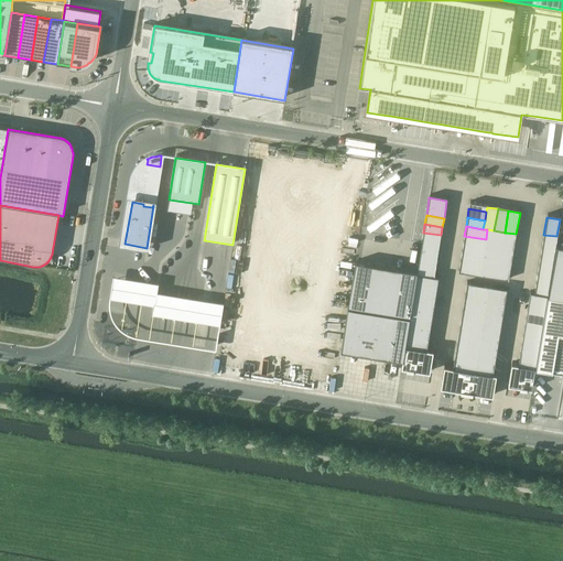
[(487,229),(486,239),(515,244),(516,234),(505,233),(494,230),(487,229)]
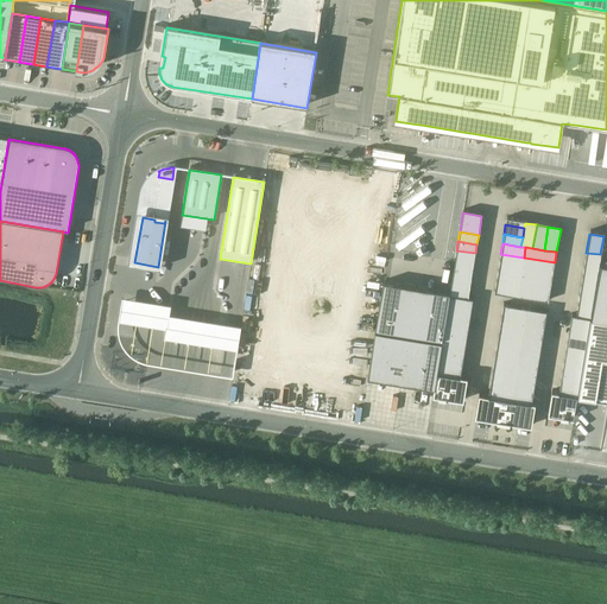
[(456,250),(455,260),(474,262),(475,253),(456,250)]
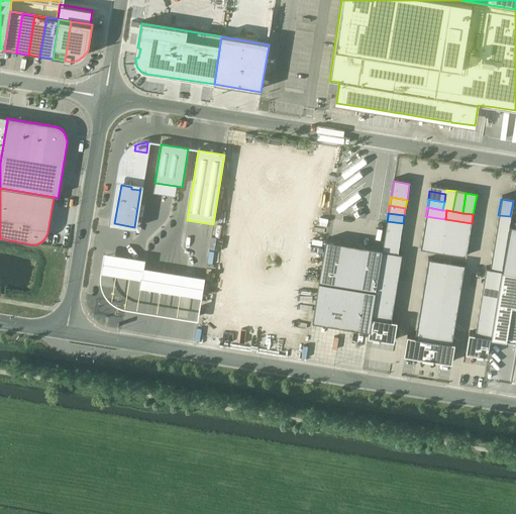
[(498,215),(497,222),(509,224),(510,216),(498,215)]
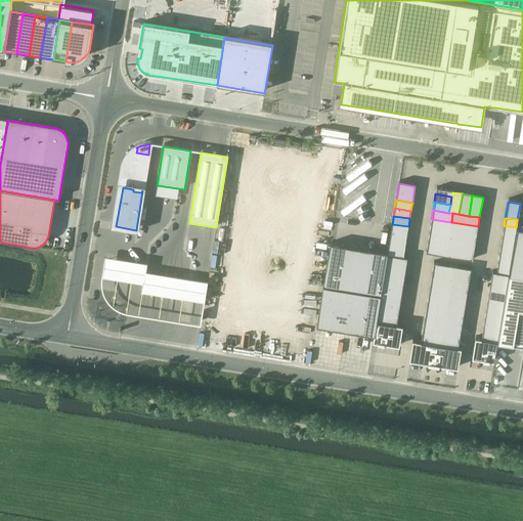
[(431,219),(430,227),(450,231),(451,222),(431,219)]
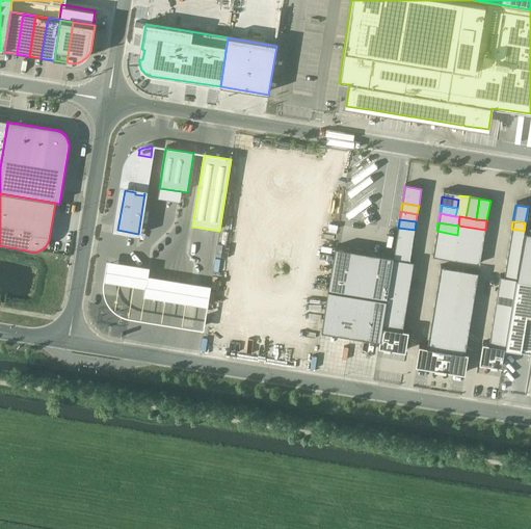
[(458,226),(457,235),(483,239),(485,230),(458,226)]
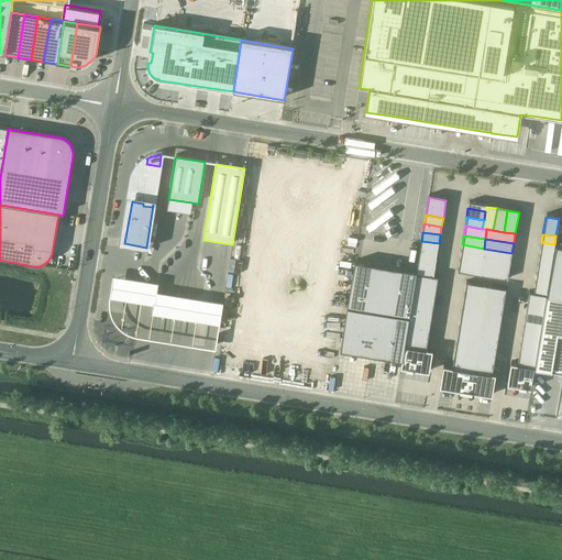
[(421,241),(420,250),(437,252),(439,243),(421,241)]
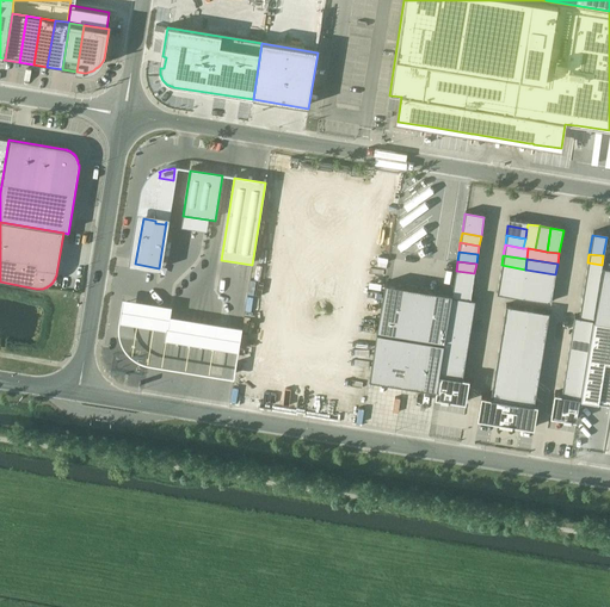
[(587,262),(586,272),(601,274),(602,265),(587,262)]
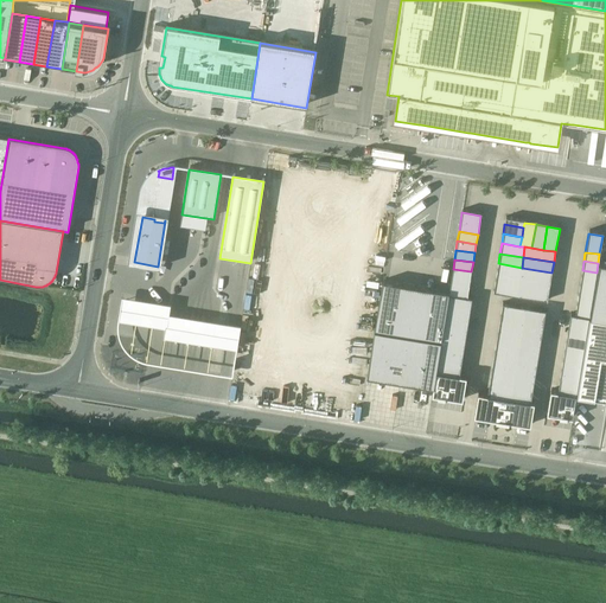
[(498,263),(496,274),(520,277),(522,268),(498,263)]
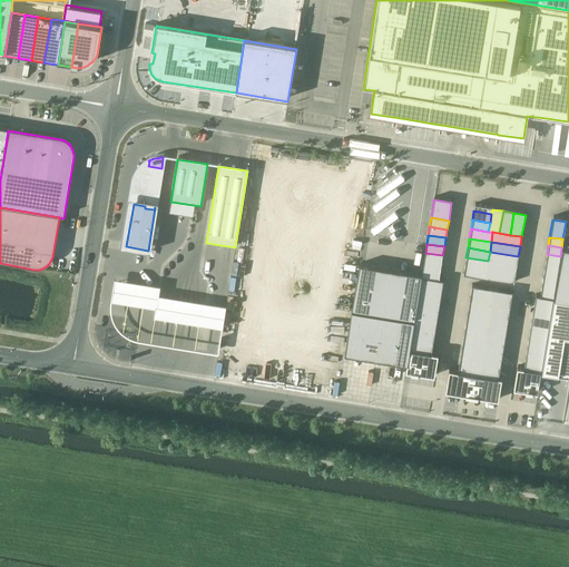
[(568,250),(562,250),(553,301),(568,303),(568,250)]
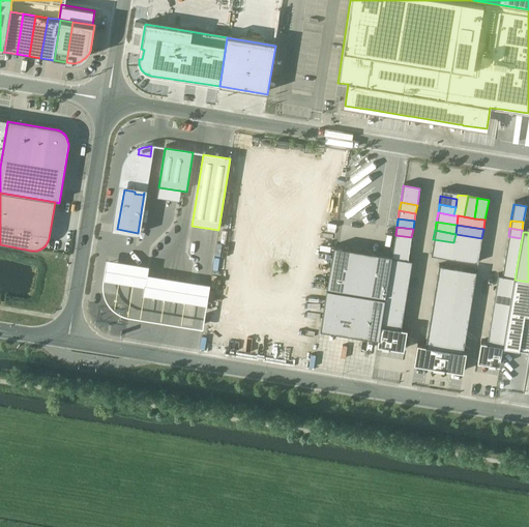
[(456,234),(453,242),(480,246),(481,238),(456,234)]
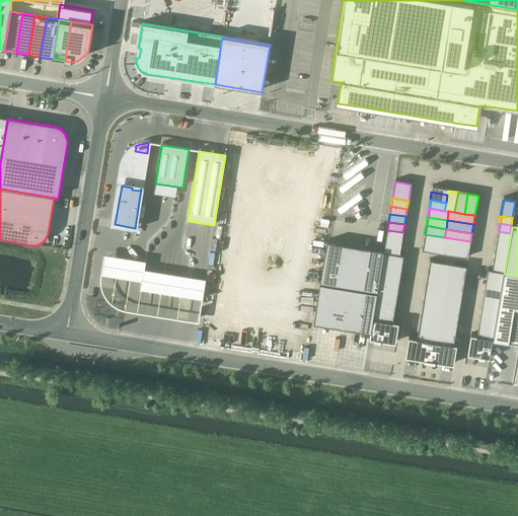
[(387,230),(385,238),(401,240),(402,232),(387,230)]
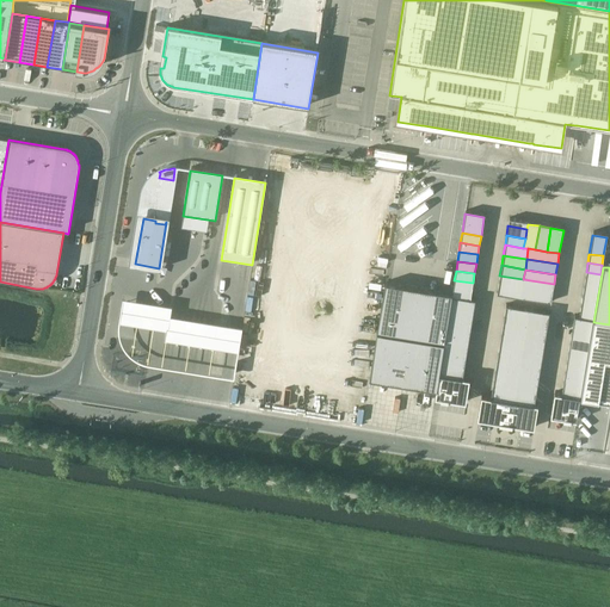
[(586,272),(585,282),(599,284),(601,274),(586,272)]
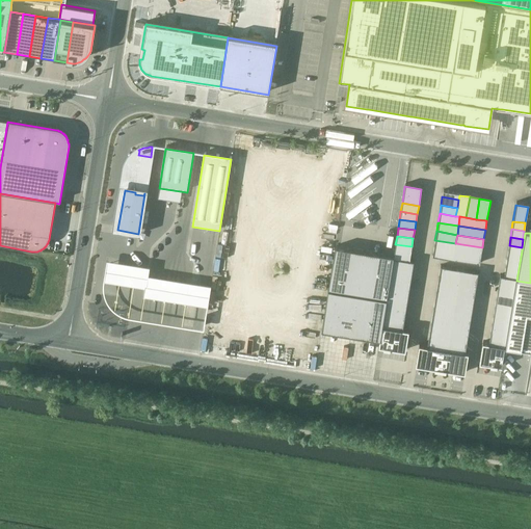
[(434,240),(433,249),(454,253),(455,243),(434,240)]
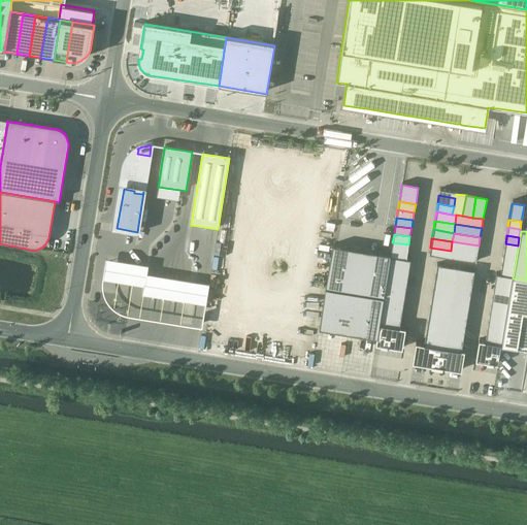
[(452,241),(451,251),(478,255),(479,245),(452,241)]
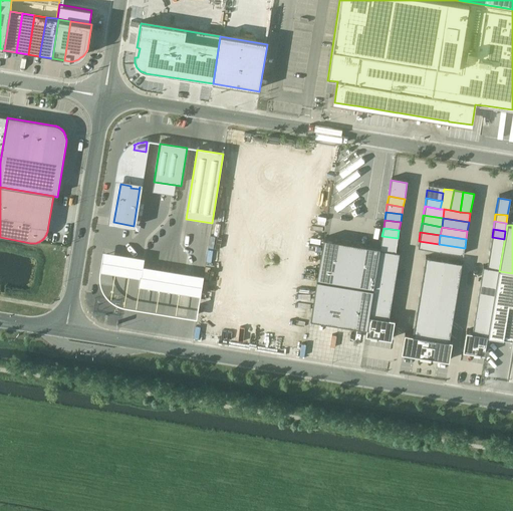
[(381,236),(380,243),(397,246),(398,238),(381,236)]
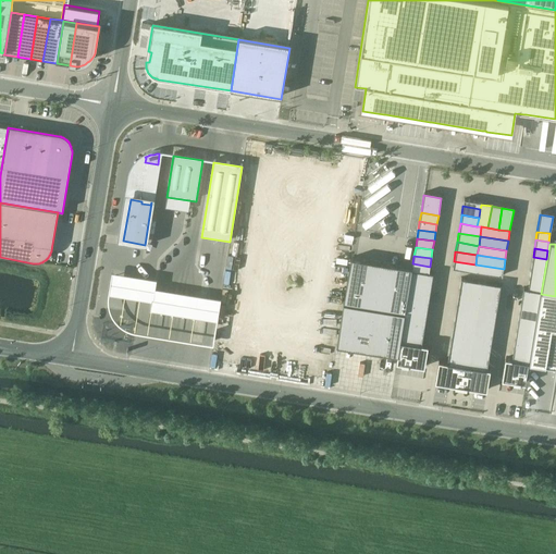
[(533,257),(531,266),(544,268),(546,259),(533,257)]
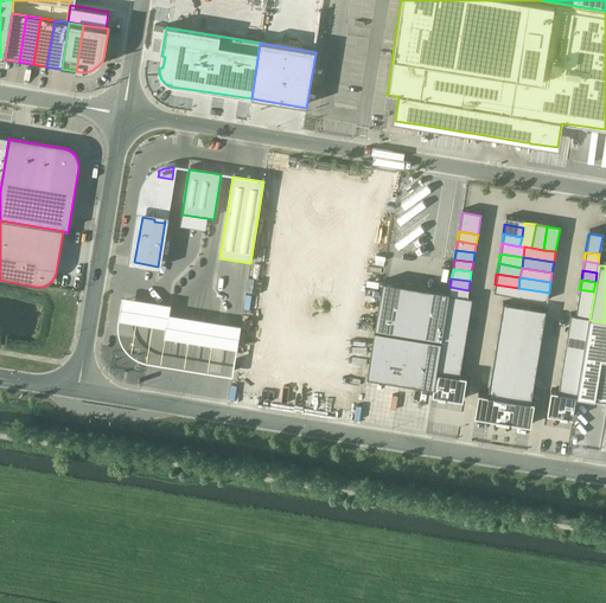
[(382,283),(375,331),(391,333),(399,286),(382,283)]
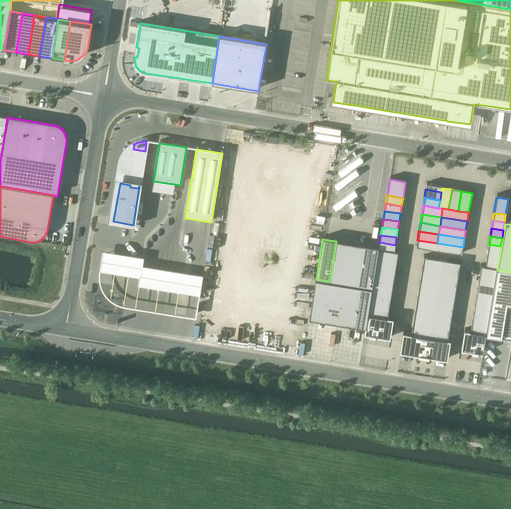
[(417,240),(416,248),(435,252),(437,243),(417,240)]
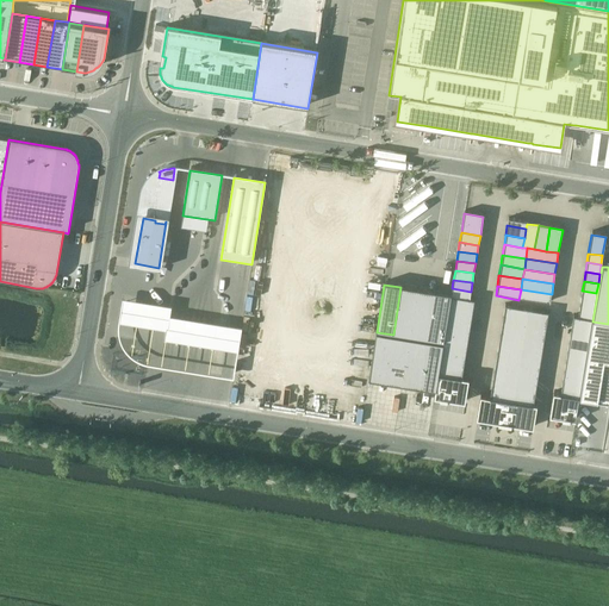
[(401,287),(393,335),(410,337),(417,289),(401,287)]
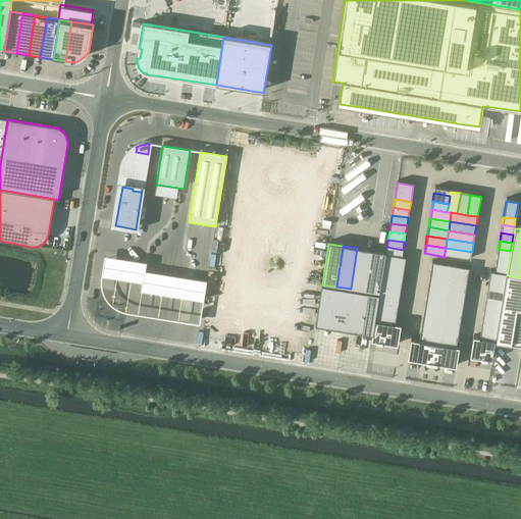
[(385,253),(385,255),(401,258),(403,250),(386,247),(385,253)]
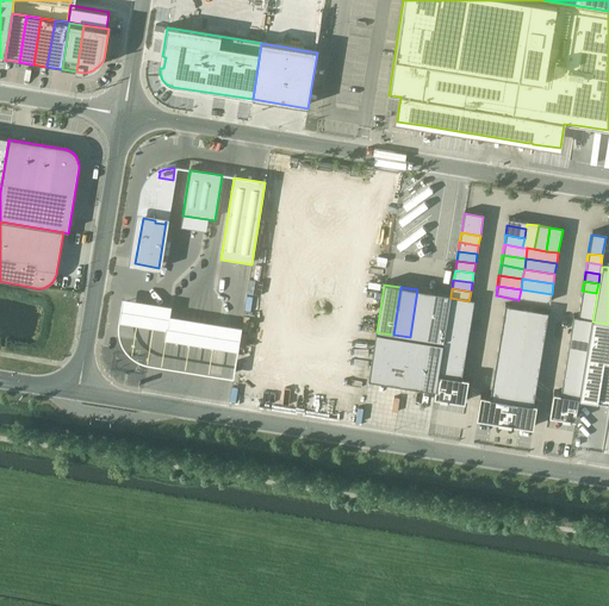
[(417,289),(410,337),(427,339),(434,293),(417,289)]
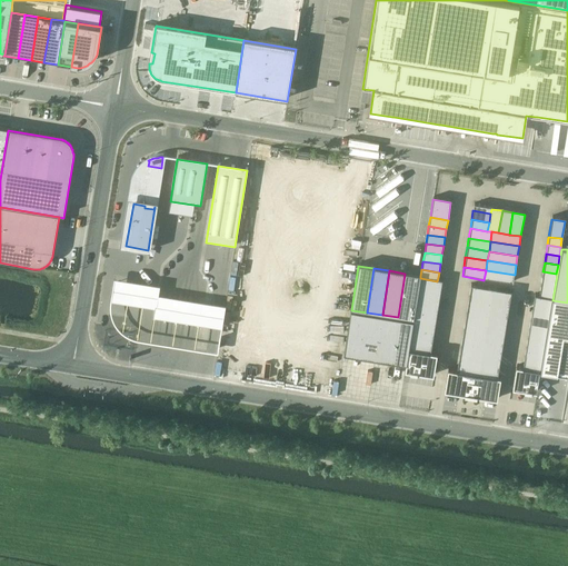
[(486,270),(484,280),(512,285),(515,275),(486,270)]
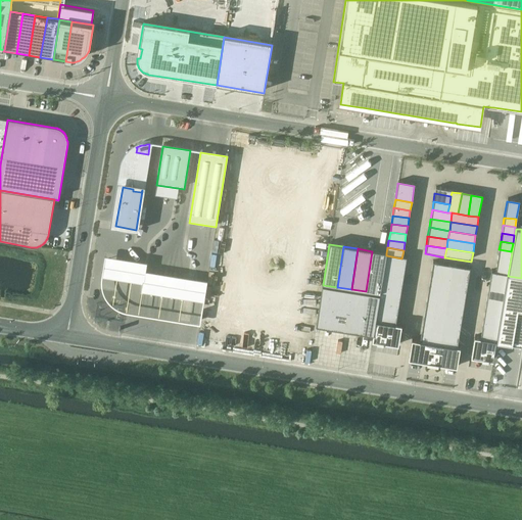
[(499,249),(497,257),(510,260),(511,251),(499,249)]
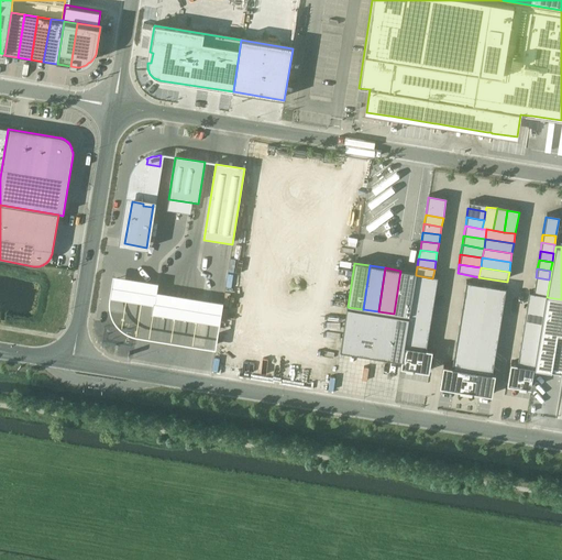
[(400,271),(394,314),(409,317),(412,296),(414,286),(416,275),(416,273),(400,271)]
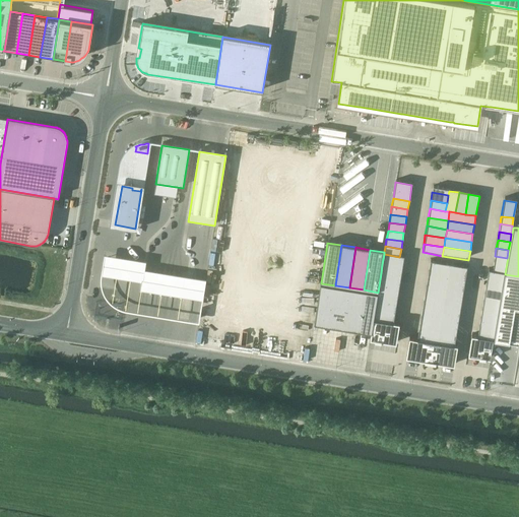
[(382,264),(381,273),(400,276),(404,258),(399,257),(384,254),(382,264)]
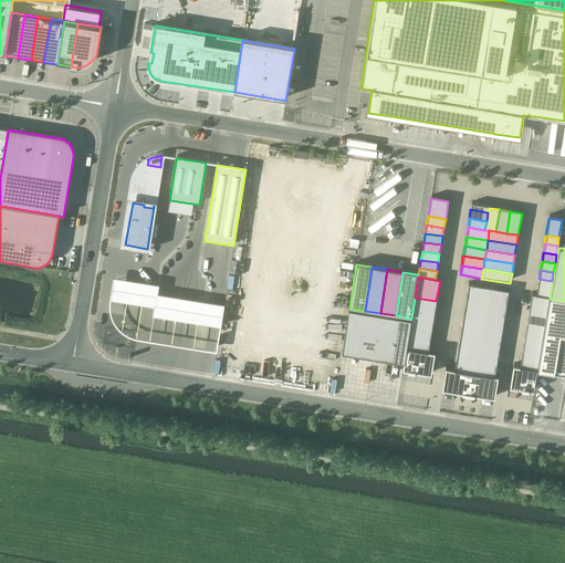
[(539,279),(537,288),(551,290),(552,281),(539,279)]
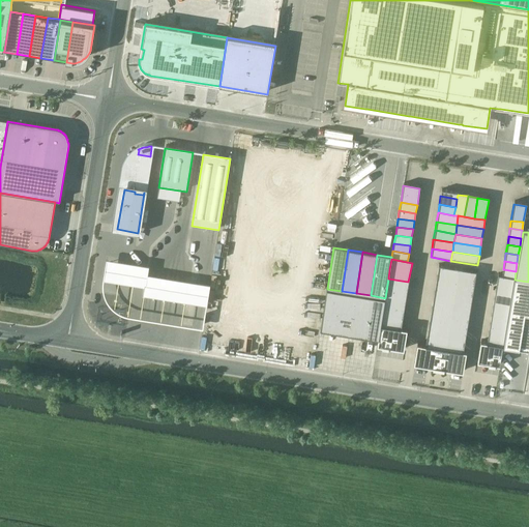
[(149,269),(106,263),(104,283),(144,289),(142,298),(207,308),(210,287),(147,277),(149,269)]
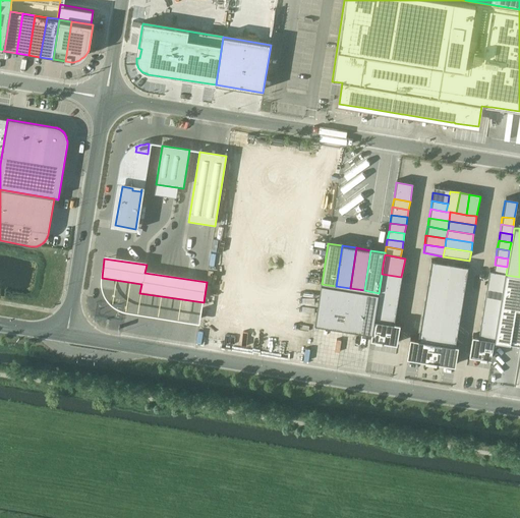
[(430,263),(428,278),(448,281),(451,266),(430,263)]
